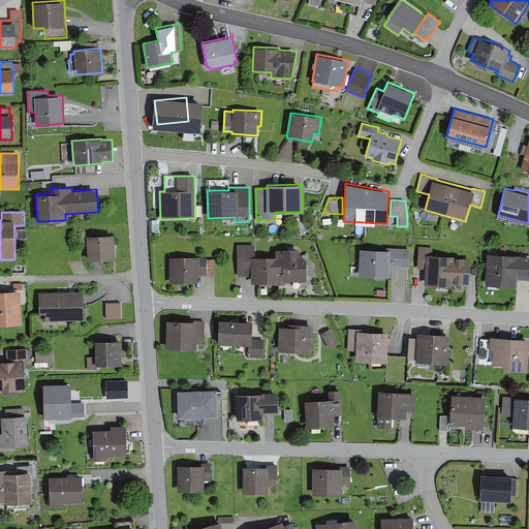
[(114,235),(87,237),(88,260),(116,259),(114,235)]
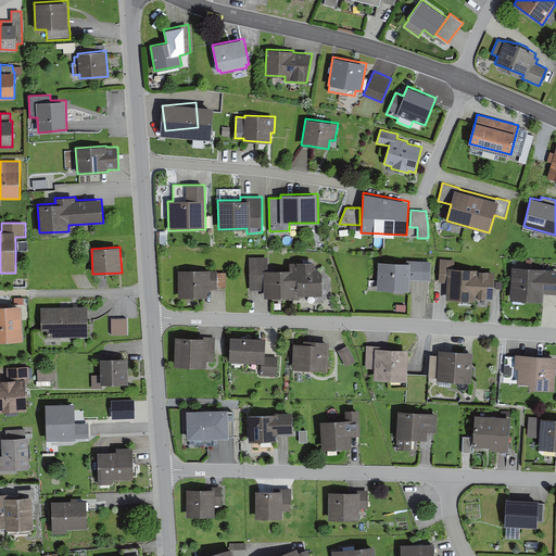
[(267,257),(250,257),(250,289),(265,289),(265,297),(295,297),(295,287),(298,287),(298,295),(323,294),(321,272),(315,265),(315,262),(289,262),(289,269),(268,269),(267,257)]
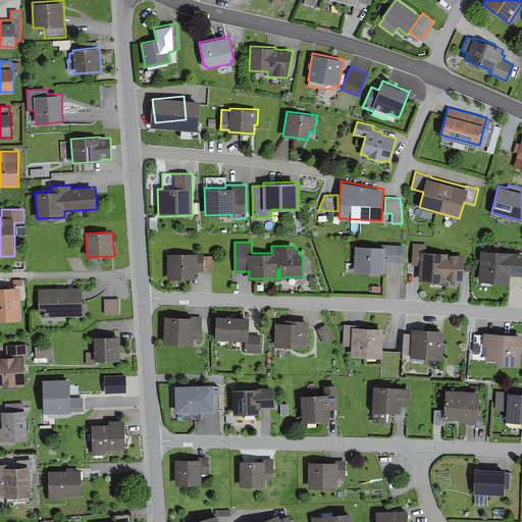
[(463,280),(465,255),(448,254),(448,252),(427,251),(427,244),(413,243),(412,265),(419,265),(419,281),(447,282),(447,279),(463,280)]
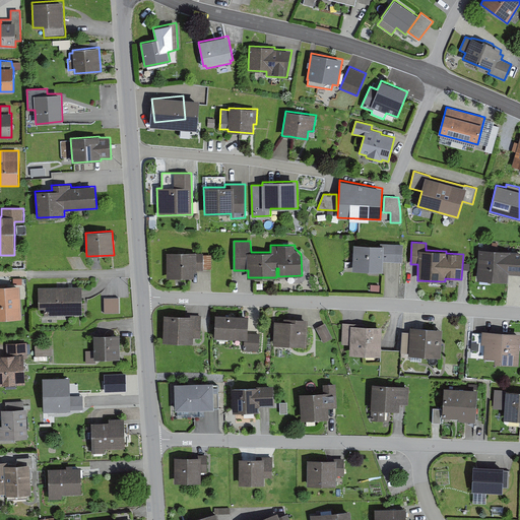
[(402,262),(403,244),(380,243),(380,245),(353,244),(351,271),(383,272),(384,262),(402,262)]
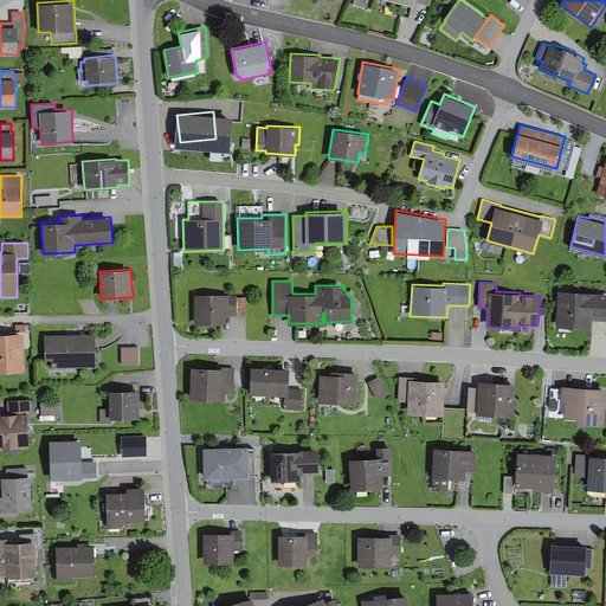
[(605,292),(559,290),(556,327),(592,329),(592,320),(605,320),(605,292)]
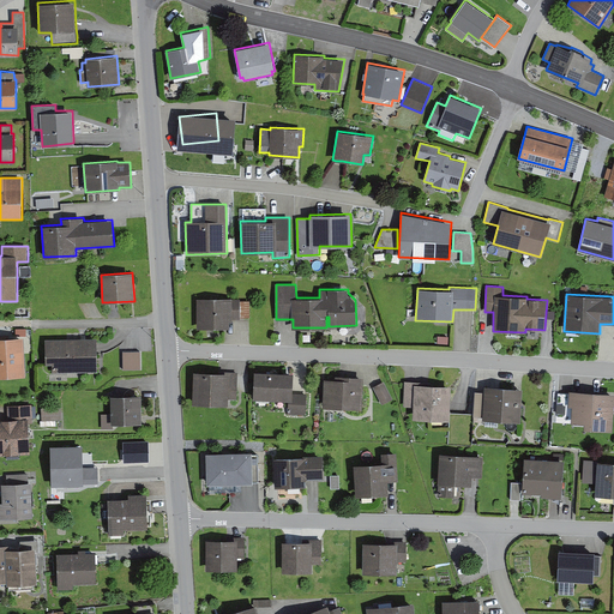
[(240,299),(197,299),(197,329),(229,327),(229,321),(232,321),(232,319),(240,319),(240,318),(250,318),(250,300),(240,300),(240,299)]
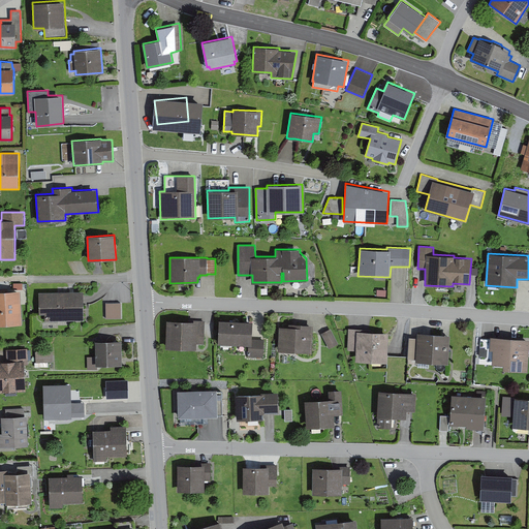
[(0,324),(23,323),(21,289),(0,289),(0,324)]
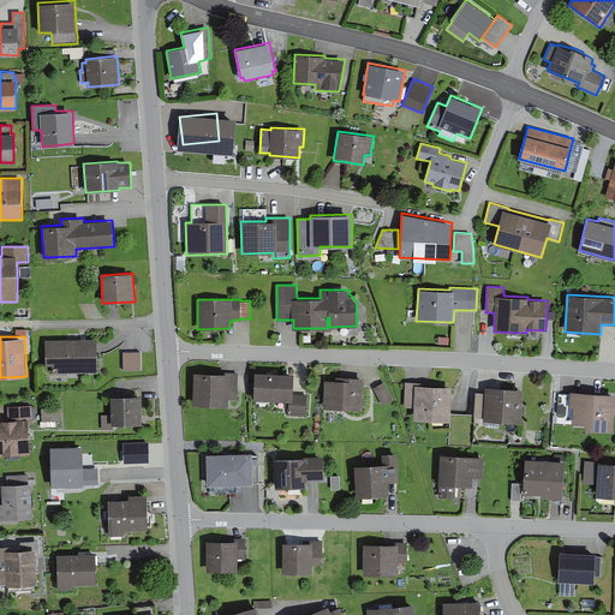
[(96,339),(45,339),(46,365),(52,365),(52,372),(97,372),(97,348),(96,339)]
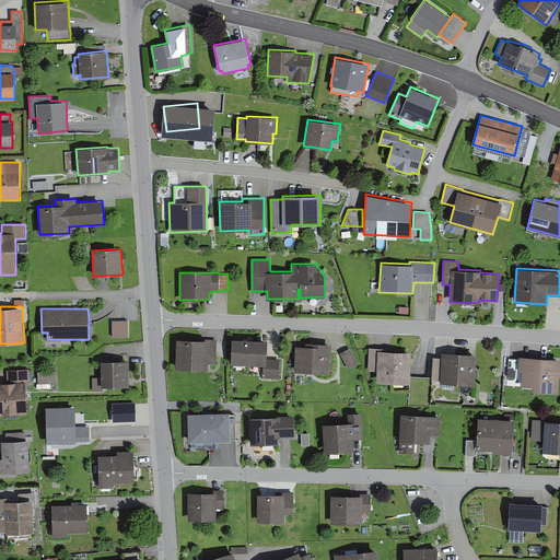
[(119,321),(112,321),(112,337),(128,337),(128,321),(119,321)]
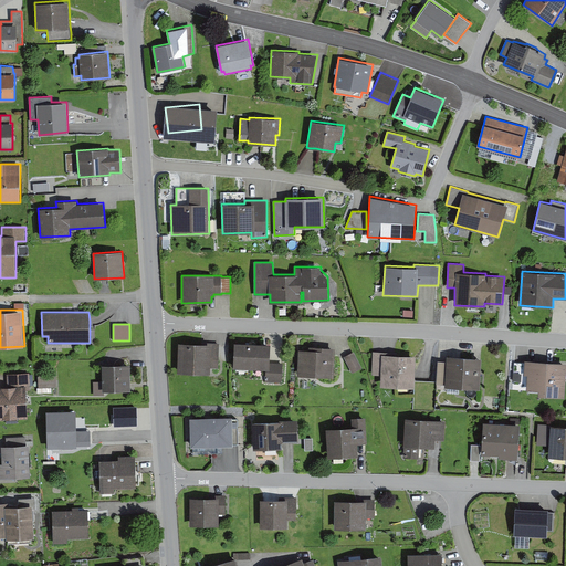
[(270,344),(234,342),(233,367),(265,369),(264,381),(282,383),(283,364),(269,363),(270,344)]
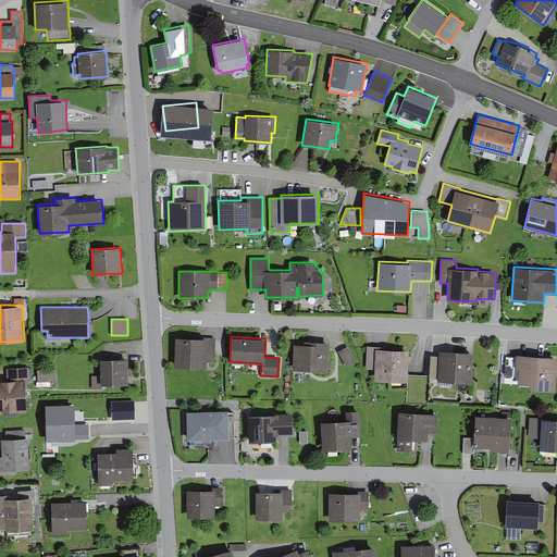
[(215,338),(175,337),(174,367),(207,368),(207,362),(214,362),(215,338)]
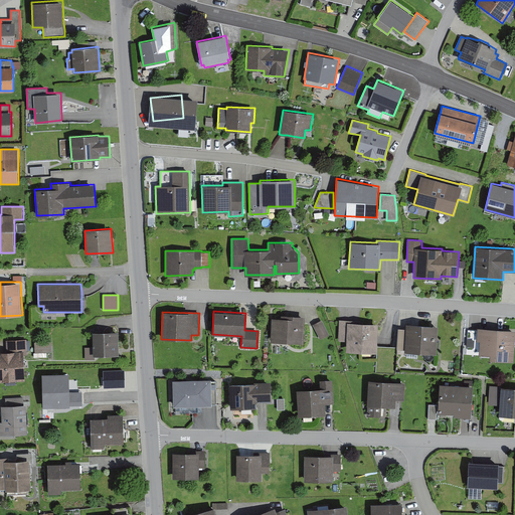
[(281,318),(272,318),(270,342),(304,344),(305,316),(281,315),(281,318)]
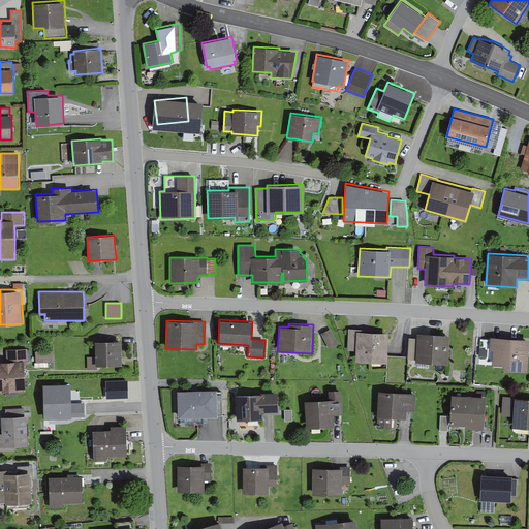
[(338,343),(331,329),(320,334),(329,348),(338,343)]
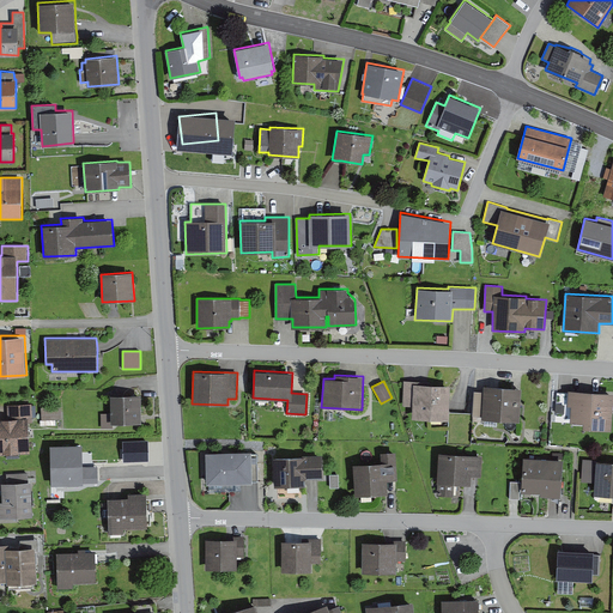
[(419,381),(404,381),(402,406),(413,406),(412,419),(450,420),(451,384),(419,383),(419,381)]
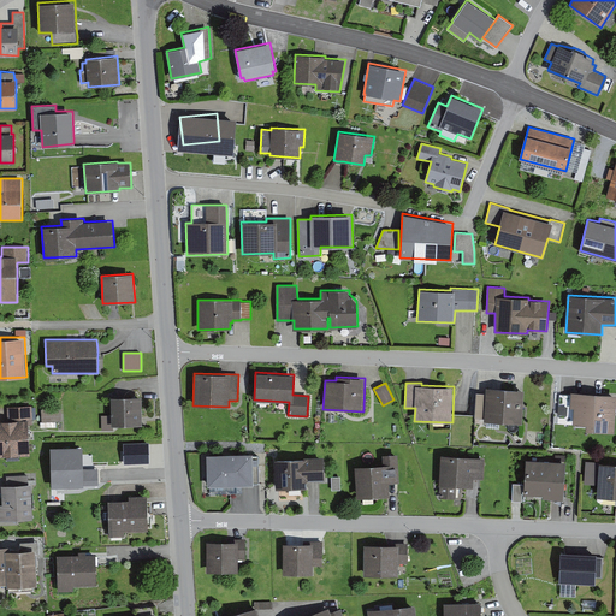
[(523,389),(486,386),(485,394),(475,392),(474,418),(484,419),(484,421),(522,424),(523,389)]
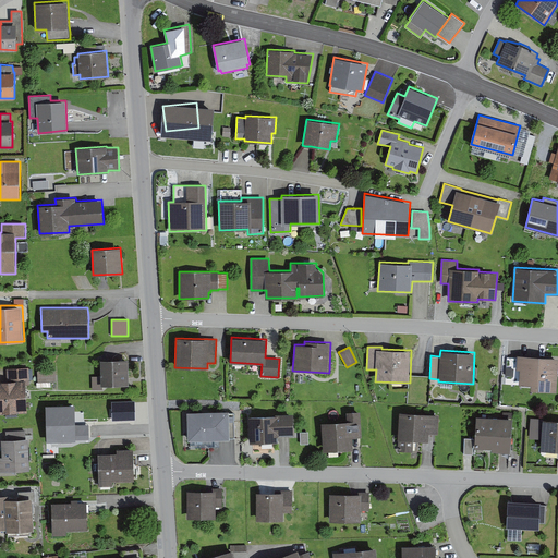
[(557,365),(557,356),(518,354),(517,370),(520,370),(519,385),(531,386),(530,390),(556,392),(557,365)]
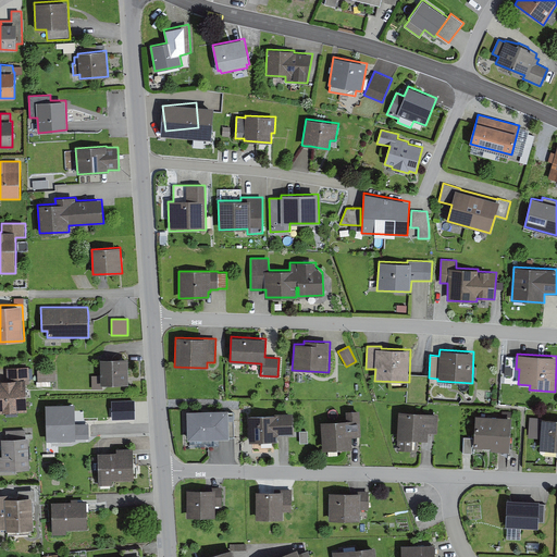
[(107,359),(100,359),(100,375),(91,375),(91,390),(102,388),(102,384),(128,384),(128,358),(107,359)]
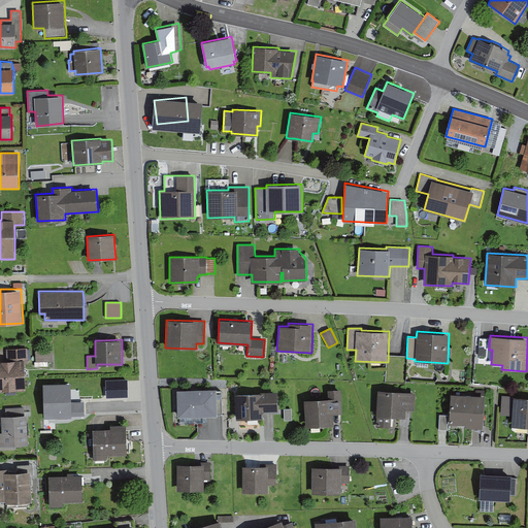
[(0,390),(26,389),(25,371),(24,364),(29,364),(28,348),(6,349),(7,360),(0,360),(0,390)]
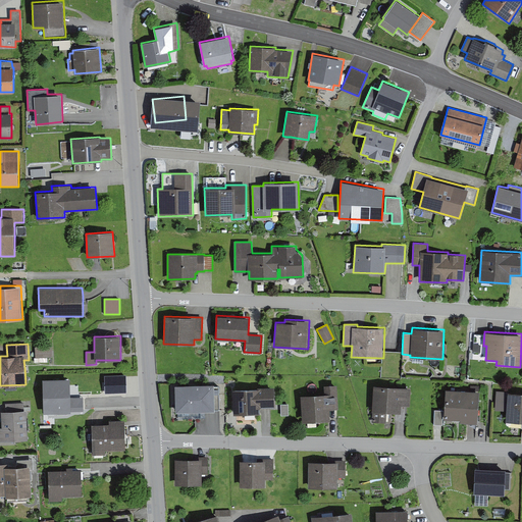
[(52,346),(35,347),(36,357),(53,356),(52,346)]
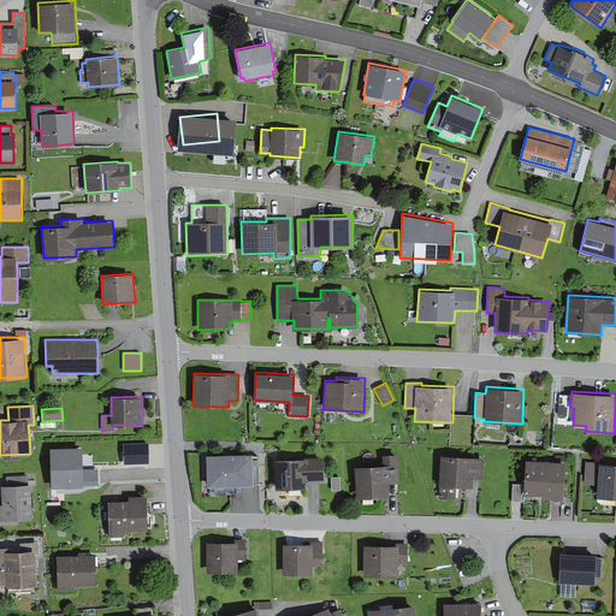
[(148,444),(124,445),(124,465),(149,463),(148,444)]
